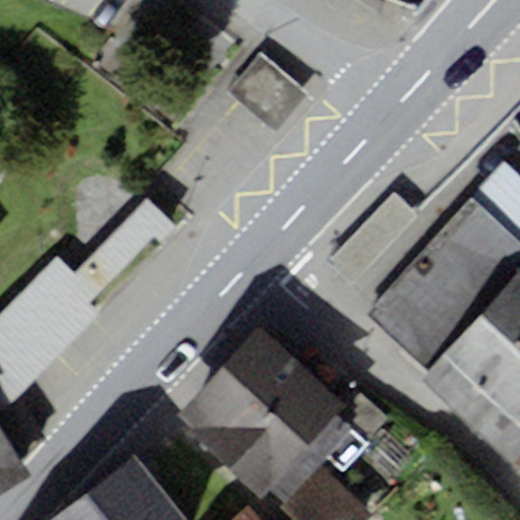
[(263,50),(226,92),(272,133),(310,90),(305,86),(277,62),(263,50)]
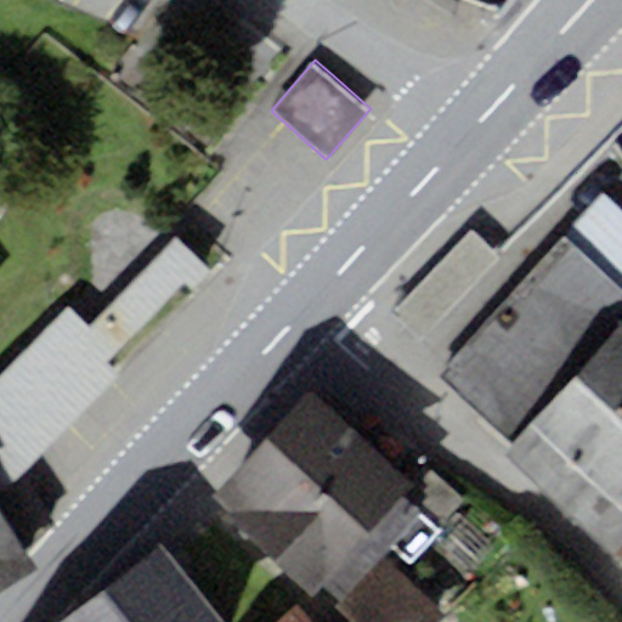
[(621,211),(606,197),(436,378),(516,453),(621,341),(621,211)]
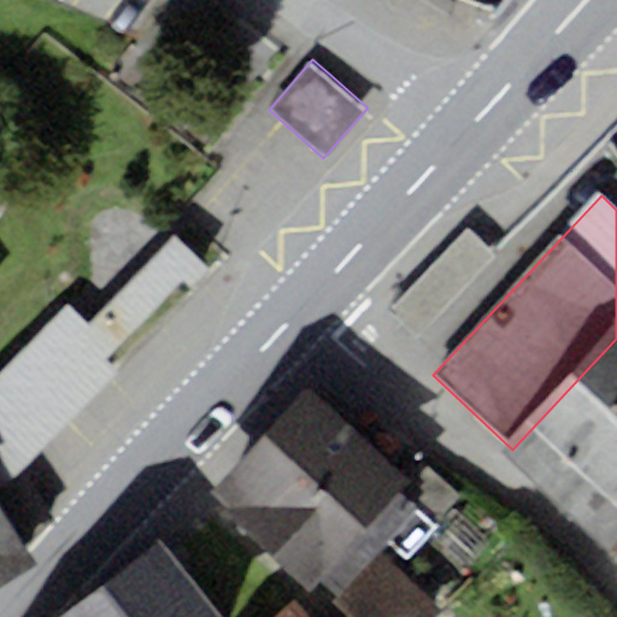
[(469,229),(391,311),(405,327),(421,341),(499,257),(469,229)]
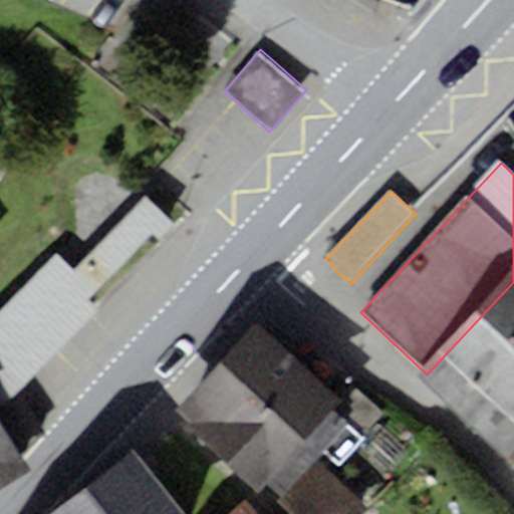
[(0,421),(22,455),(48,435),(19,393),(100,309),(90,299),(153,235),(159,241),(175,226),(147,198),(75,271),(56,254),(0,311),(0,421)]
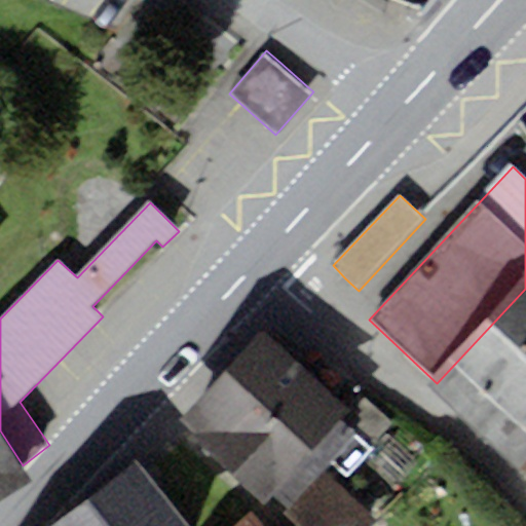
[(525,289),(437,383),(436,383),(523,465),(525,462),(525,289)]
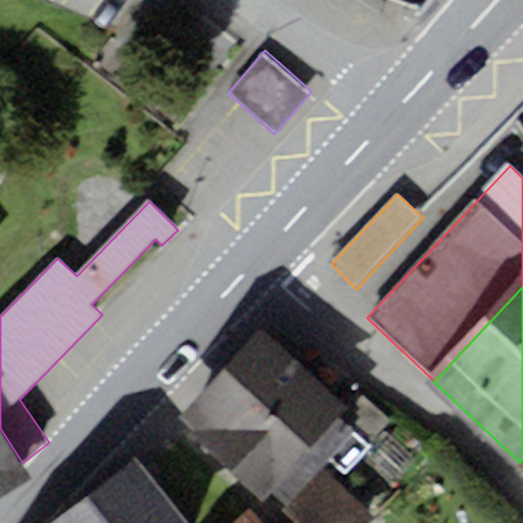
[(344,400),(263,325),(176,418),(263,498),(272,489),(287,503),(321,466),(354,430),(341,418),(351,408),(344,400)]
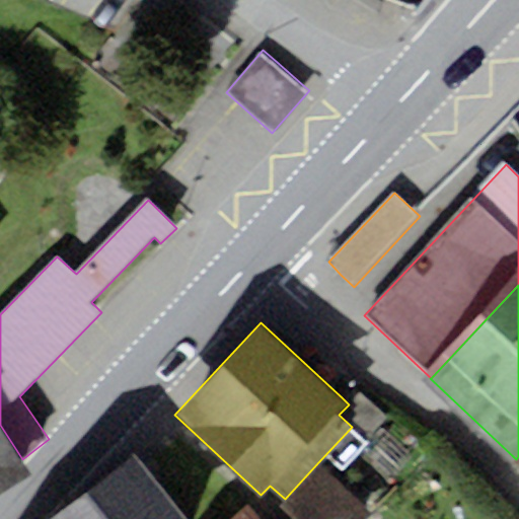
[(352,386),(342,397),(349,404),(339,415),(352,427),(366,440),(386,418),(352,386)]
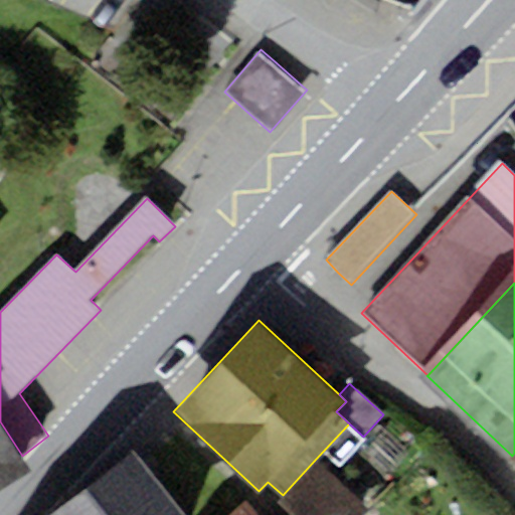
[(0,488),(31,471),(22,456),(0,421),(0,488)]
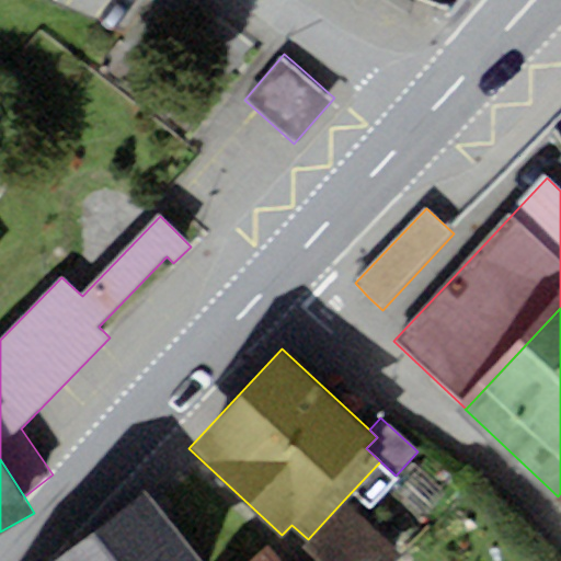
[(198,560),(146,491),(53,560),(198,560)]
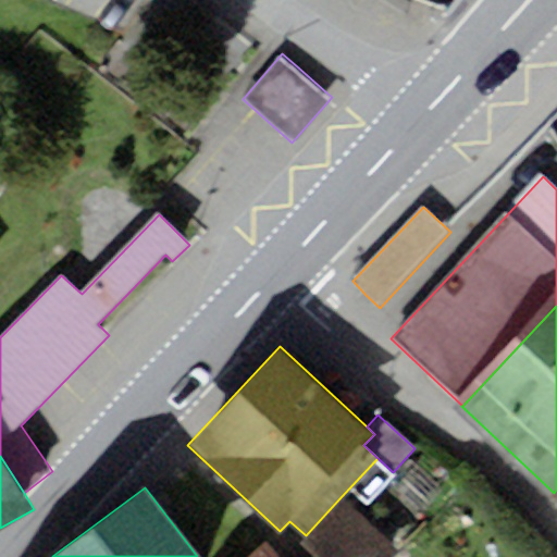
[(396,556),(403,551),(342,496),(306,535),(298,544),(313,556),(396,556)]
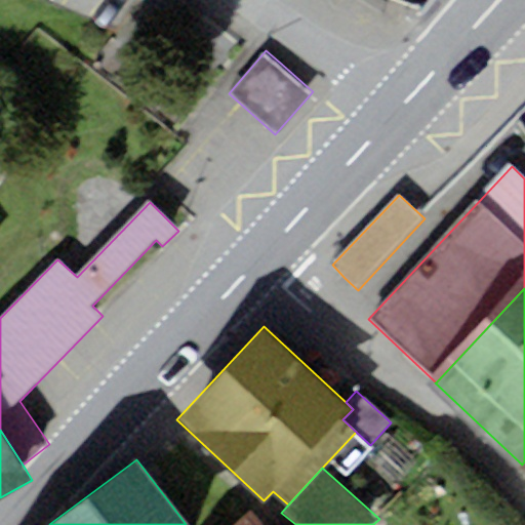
[(263,524),(252,513),(238,524),(263,524)]
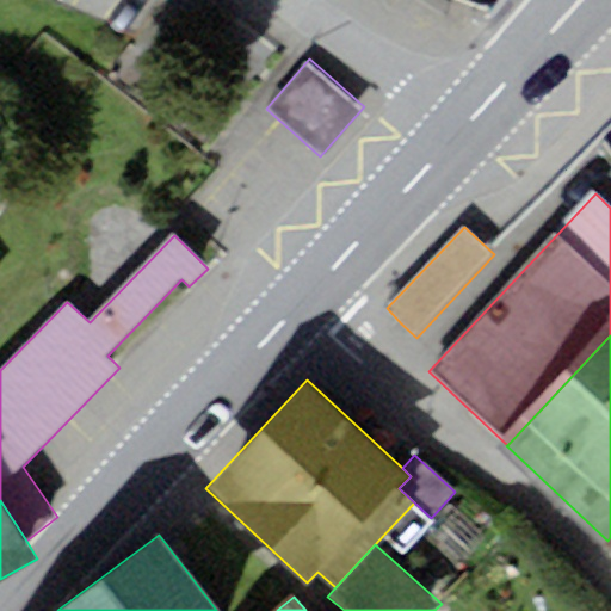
All buildings are outlined.
